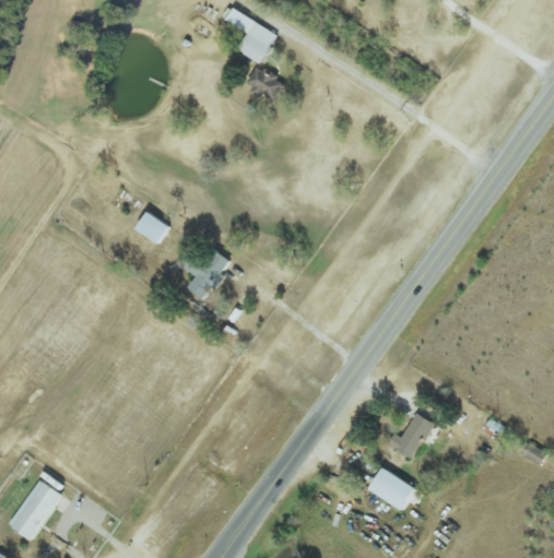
[(258,63),(275,35),(232,9),(225,20),(247,33),(236,50),(258,63)]
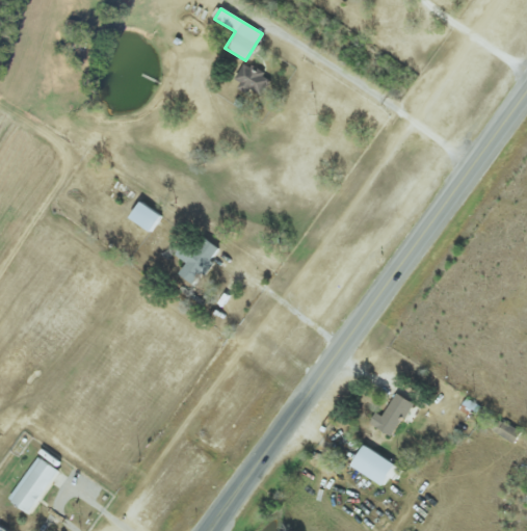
[(269,79),(243,65),(232,86),(258,100),(269,79)]
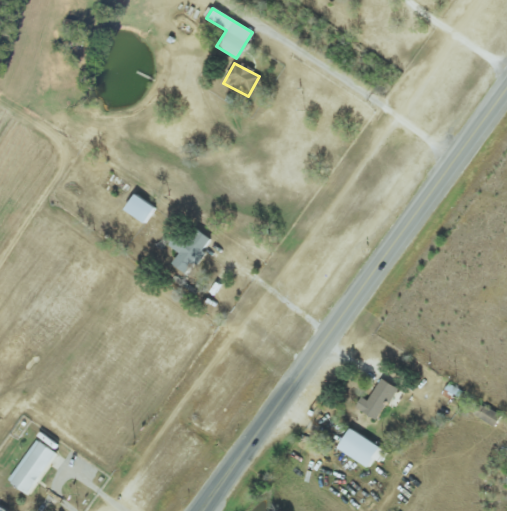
[(122,209),(143,223),(154,207),(133,193),(122,209)]
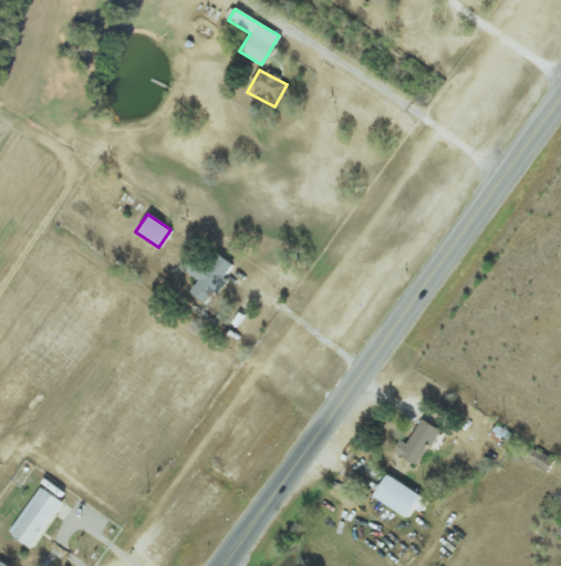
[(188,292),(205,305),(234,265),(218,254),(211,263),(198,253),(185,271),(197,280),(188,292)]
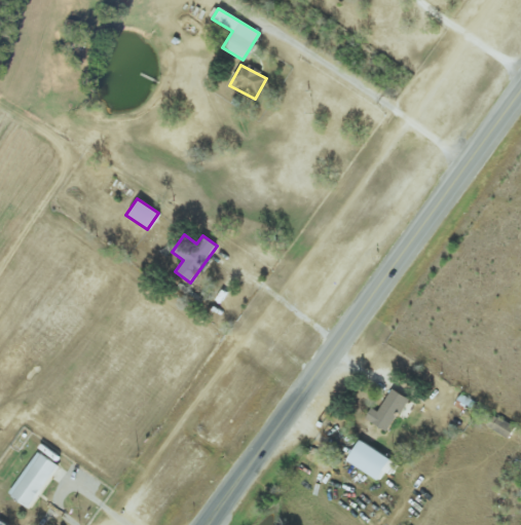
[(369,408),(364,419),(388,430),(405,397),(388,388),(377,412),(369,408)]
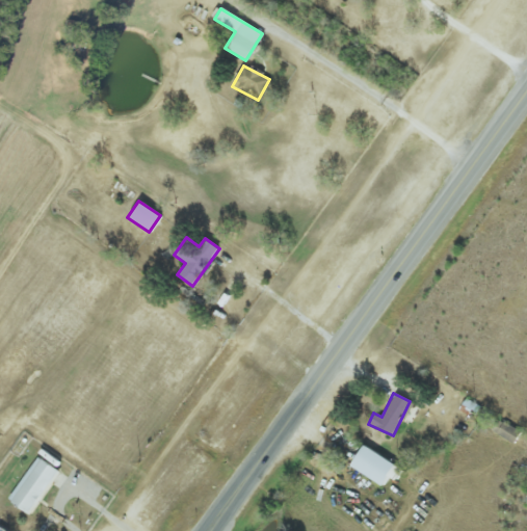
[(510,443),(517,433),(502,423),(496,433),(510,443)]
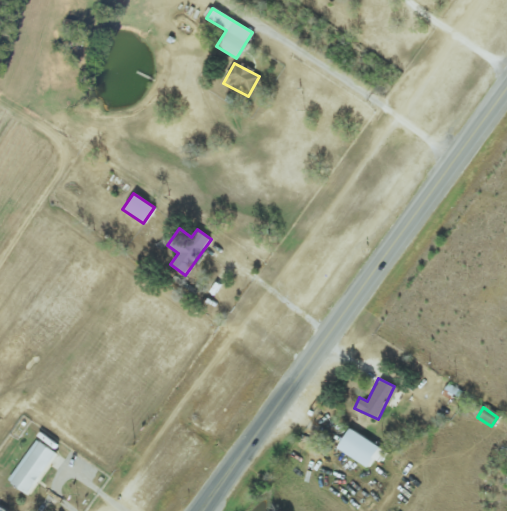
[(367,468),(374,457),(380,461),(386,451),(349,427),(336,448),(367,468)]
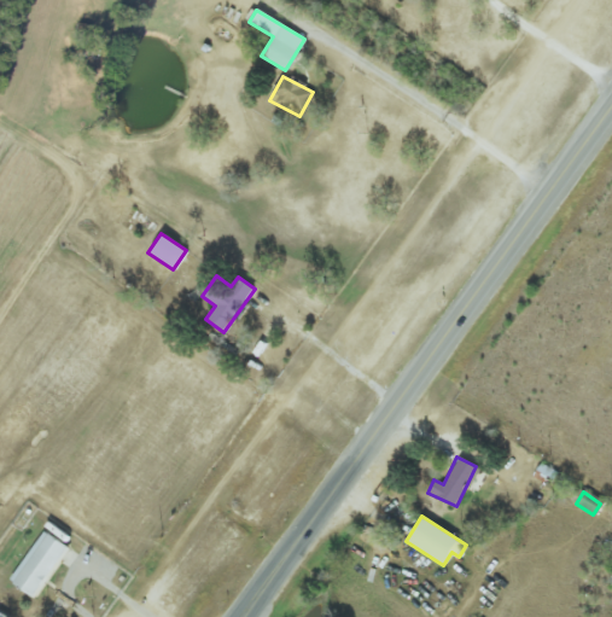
[(68,545),(41,529),(10,582),(36,598),(68,545)]
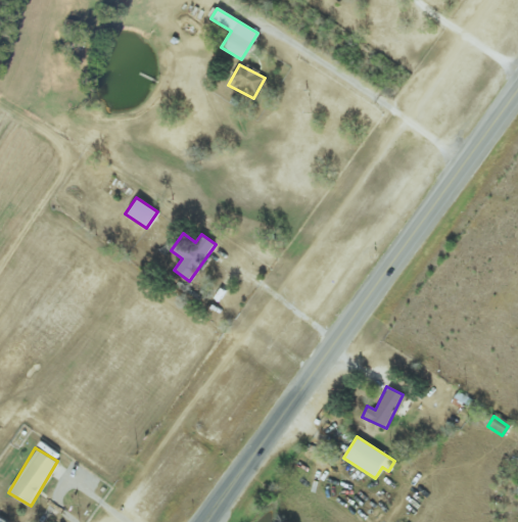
All buildings are outlined.
